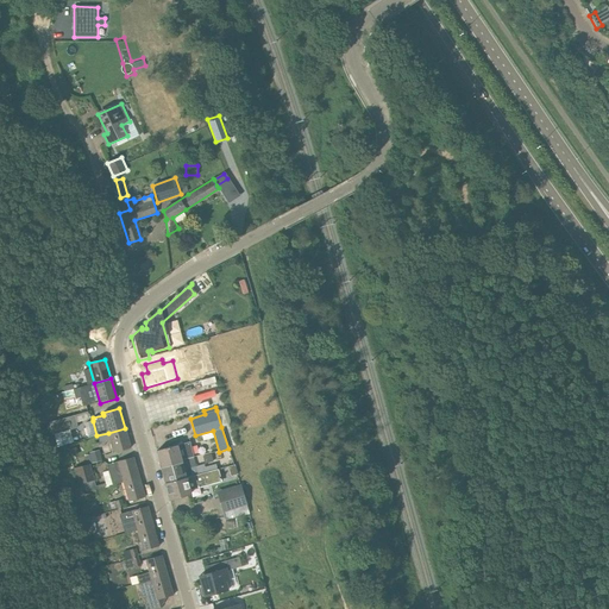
[(77,427),(75,415),(49,422),(52,434),(54,434),(70,429),(77,427)]
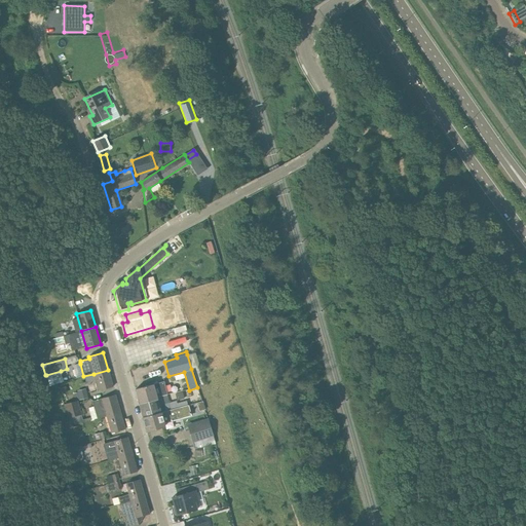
[(108,370),(94,374),(96,380),(99,391),(113,387),(108,370)]
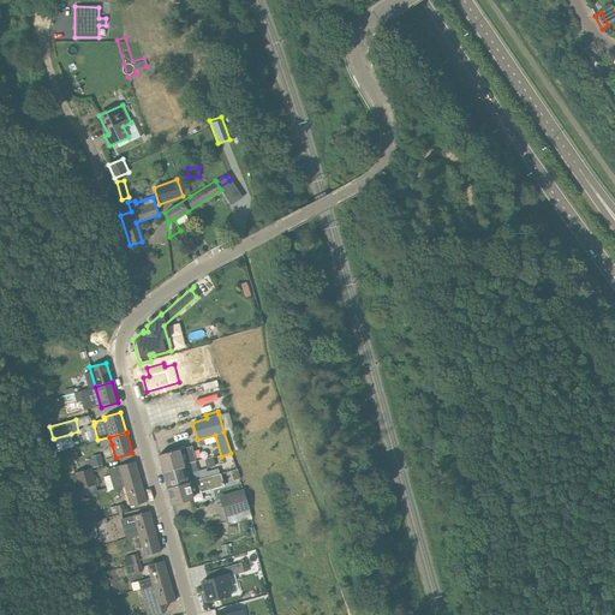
[(58,452),(69,449),(75,447),(71,434),(54,439),(58,452)]
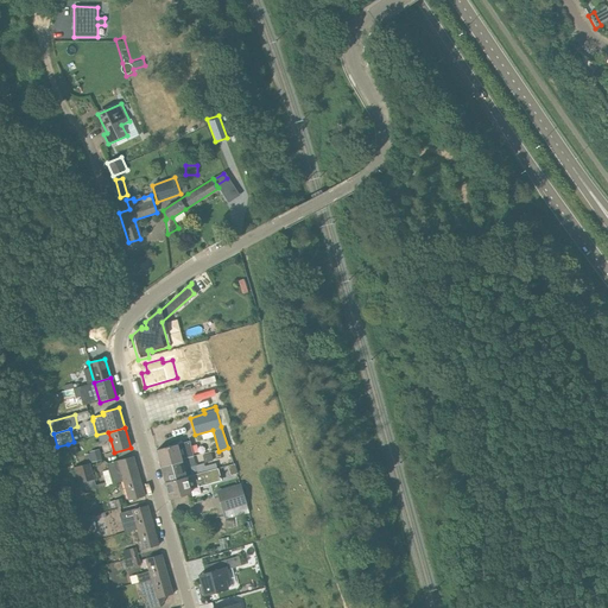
[(160,468),(194,458),(192,456),(194,456),(190,441),(156,450),(160,468)]
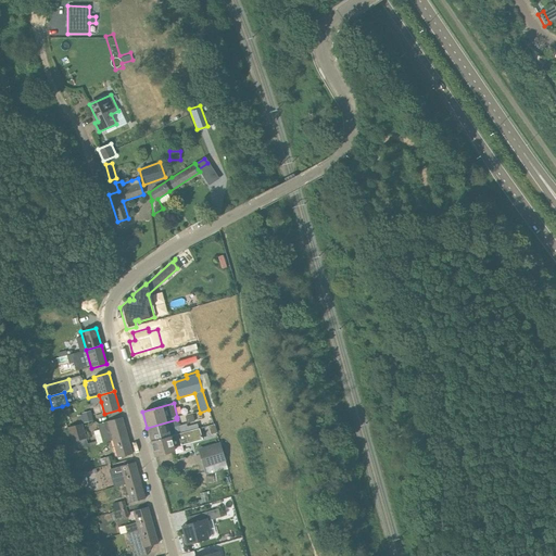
[(93,412),(83,415),(85,424),(92,421),(95,418),(93,412)]
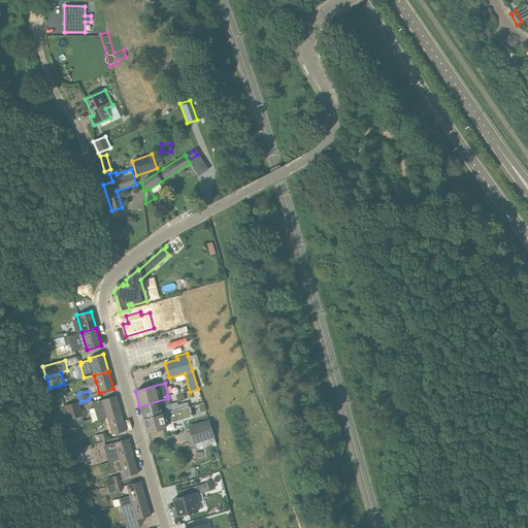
[(106,418),(121,414),(116,396),(92,403),(97,421),(106,418)]
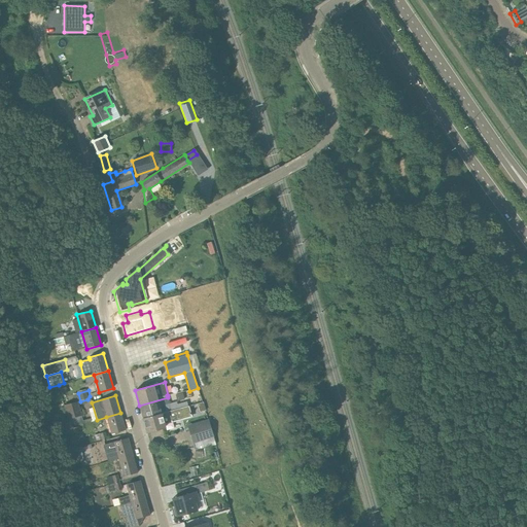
[(162,413),(176,409),(188,406),(187,401),(177,403),(176,401),(174,402),(170,403),(168,397),(139,406),(143,419),(162,415),(162,413)]
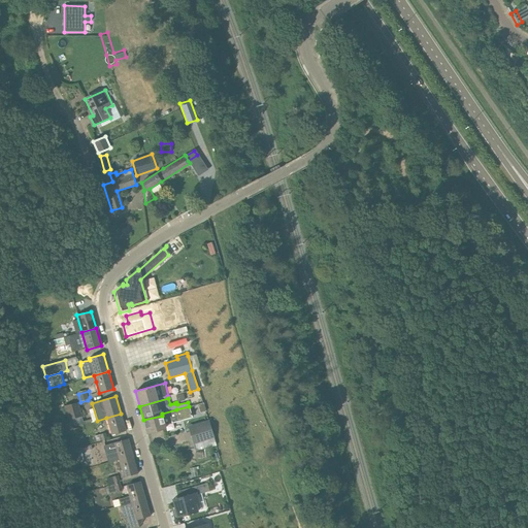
[(81,417),(77,402),(64,406),(68,421),(81,417)]
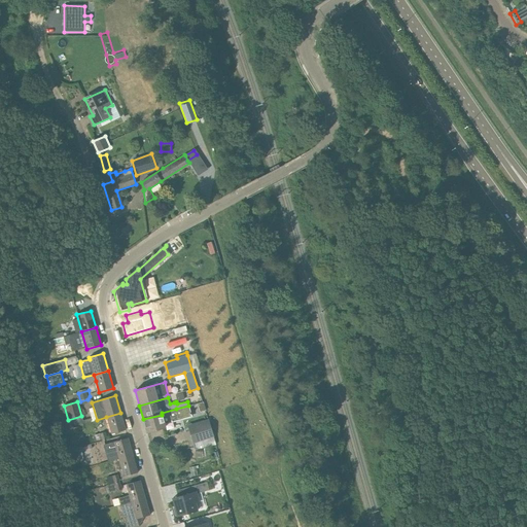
[(156,429),(166,427),(165,424),(191,417),(188,406),(176,409),(162,413),(162,415),(143,419),(147,431),(156,429)]
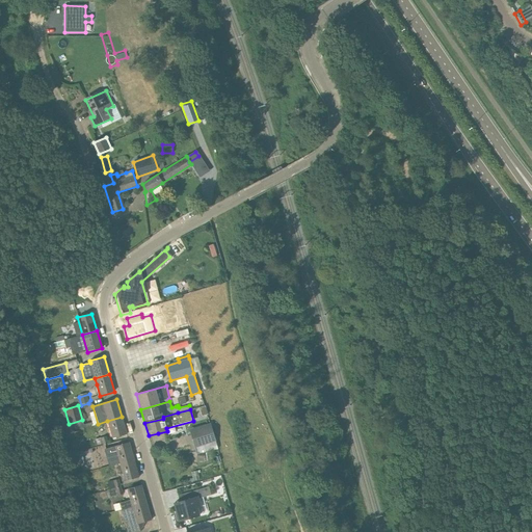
[(107,421),(112,439),(127,434),(122,417),(107,421)]
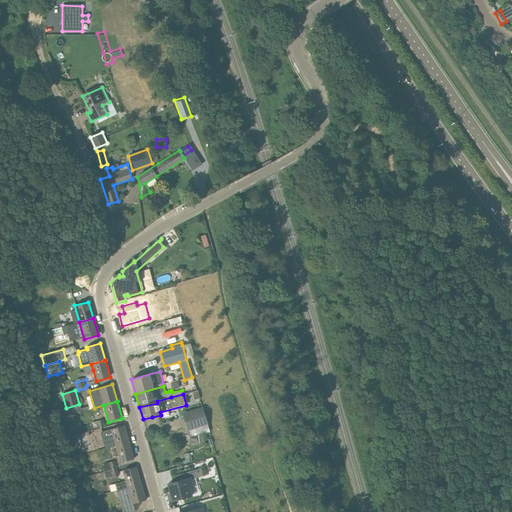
[(202,409),(182,414),(183,417),(184,417),(187,430),(195,428),(197,435),(209,432),(202,409)]
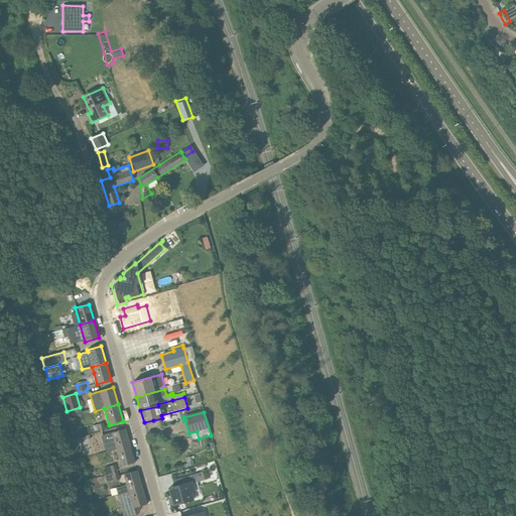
[(116,449),(130,446),(125,429),(111,433),(103,435),(107,452),(116,449)]
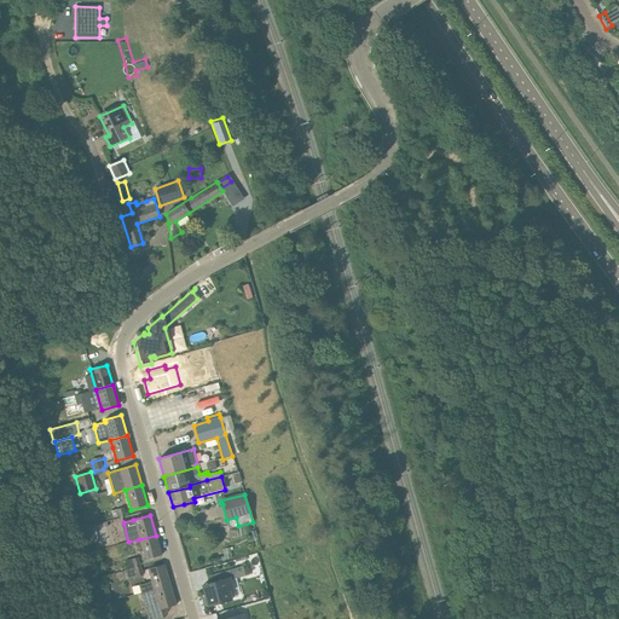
[(139,539),(145,560),(161,555),(156,536),(139,539)]
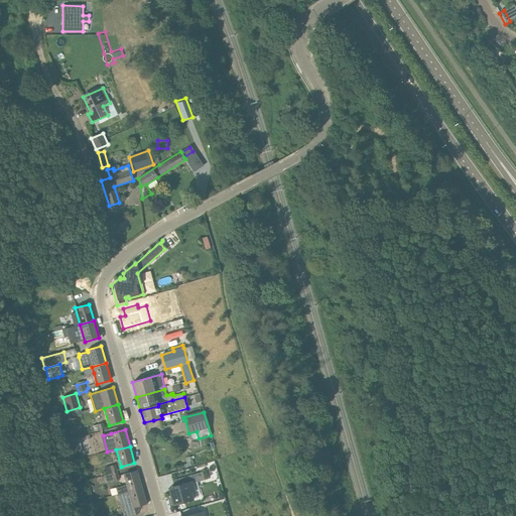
[(118,495),(141,488),(137,471),(123,475),(126,485),(116,488),(118,495)]
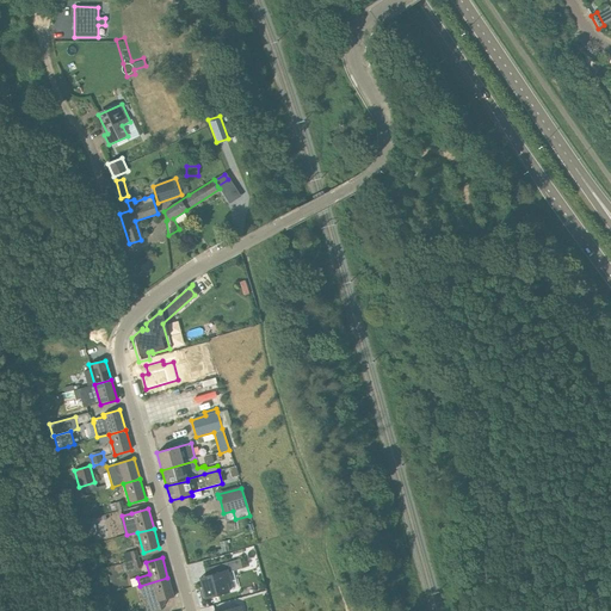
[(135,569),(133,561),(125,563),(123,563),(125,572),(135,569)]
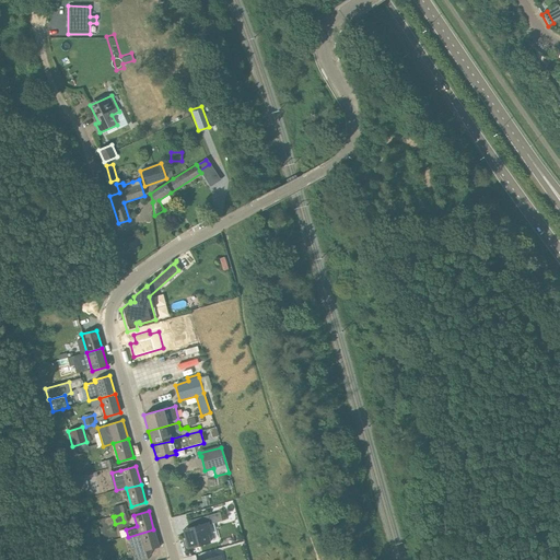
[(188,528),(184,529),(186,540),(184,540),(186,548),(188,548),(210,543),(207,534),(212,532),(210,532),(208,525),(214,523),(212,515),(187,522),(188,528)]
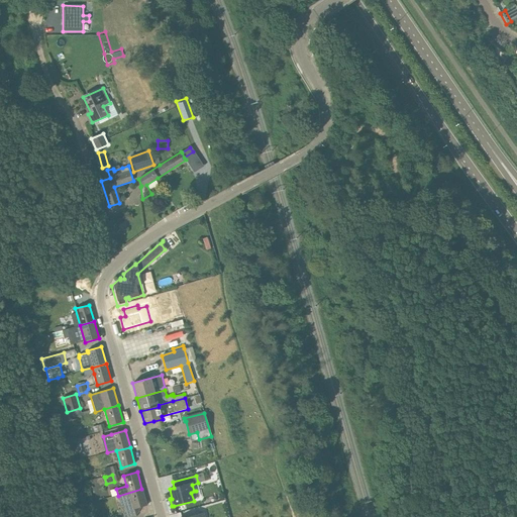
[(135,516),(136,516),(134,509),(146,506),(141,489),(118,496),(121,509),(122,508),(123,512),(123,516),(135,516)]
